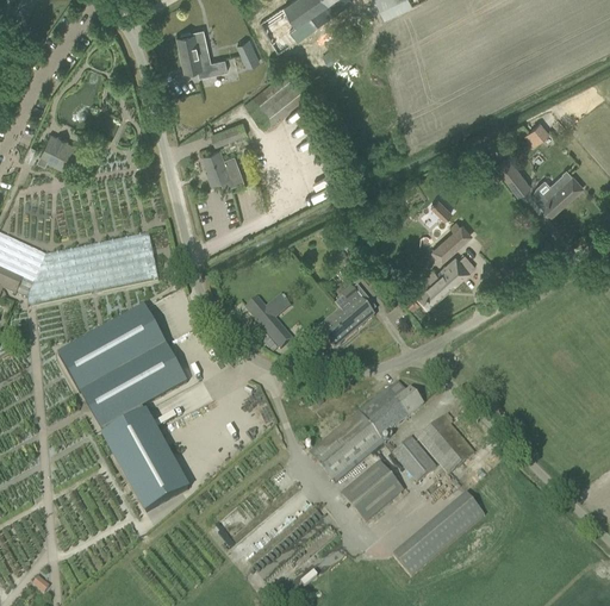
[(290,0),(260,20),(266,30),(280,50),(316,25),(313,20),(322,16),(323,17),(331,12),(325,4),(330,0),(335,0),(337,5),(344,0),(290,0)]
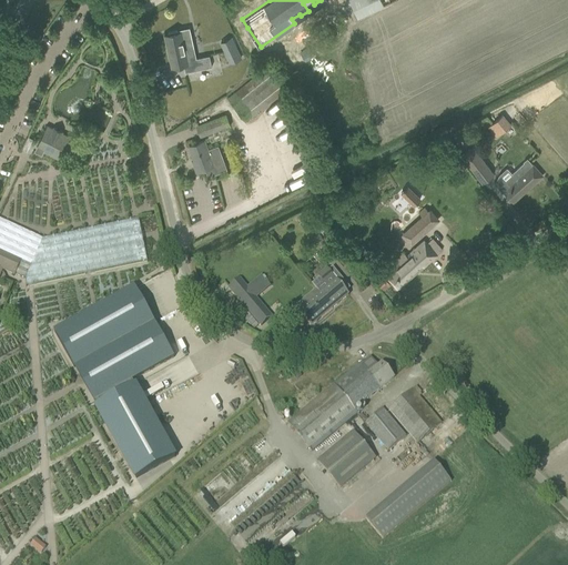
[(350,0),(357,16),(358,16),(391,0),(350,0)]
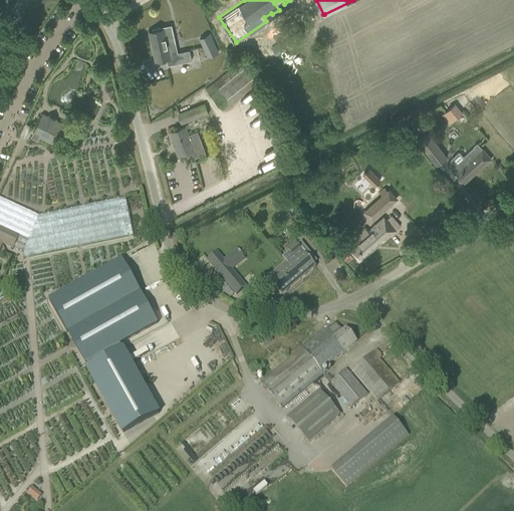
[(285,28),(291,38),(303,30),(297,21),(285,28)]
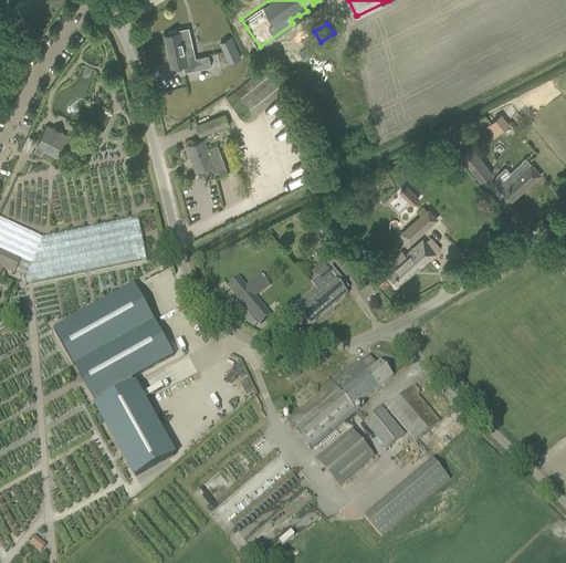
[(168,31),(164,32),(170,64),(182,62),(185,70),(211,63),(208,52),(196,54),(194,44),(192,44),(190,35),(182,37),(181,28),(176,29),(176,28),(167,29),(168,31)]
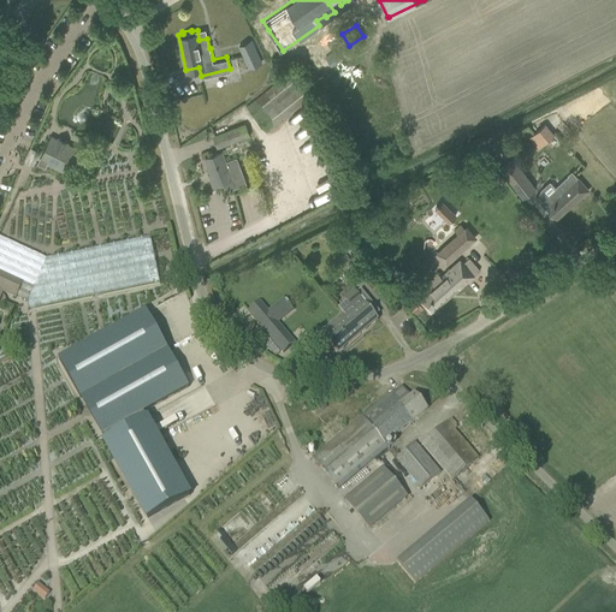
[(250,39),(240,43),(249,65),(261,59),(250,39)]
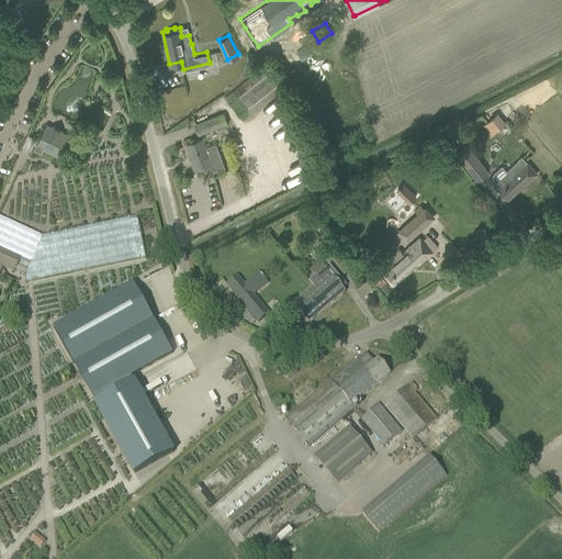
[(224,94),(243,118),(283,86),(266,62),(224,94)]
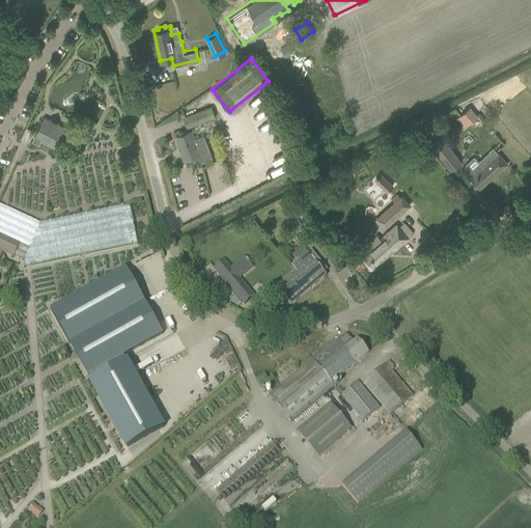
[(457,114),(465,122),(477,112),(470,104),(457,114)]
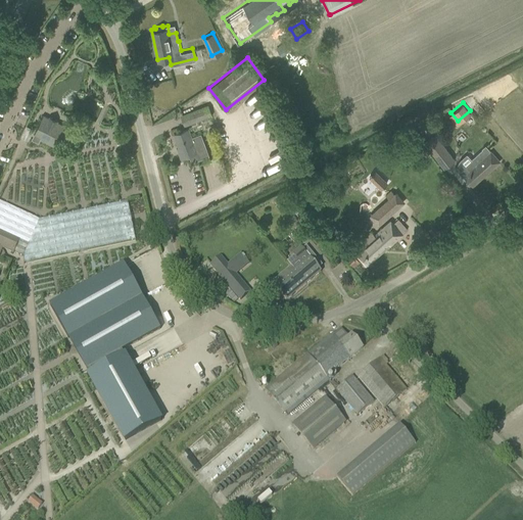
[(181,113),(185,123),(211,112),(208,103),(181,113)]
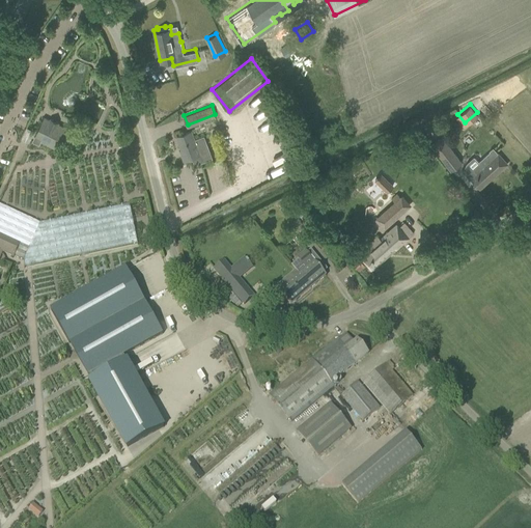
[(36,131),(33,138),(39,141),(42,137),(57,144),(63,132),(66,126),(60,122),(45,115),(36,131)]
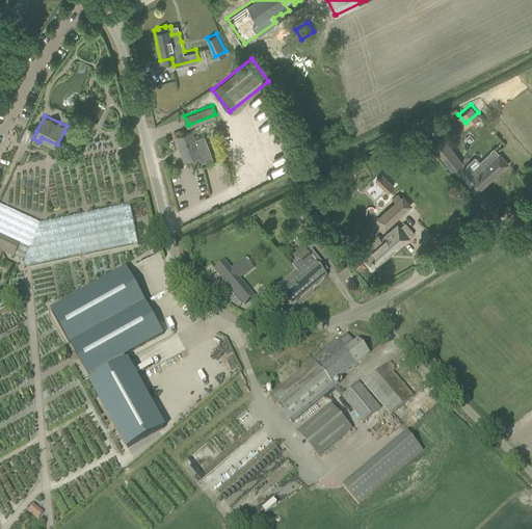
[(25,124),(21,136),(29,138),(33,126),(25,124)]
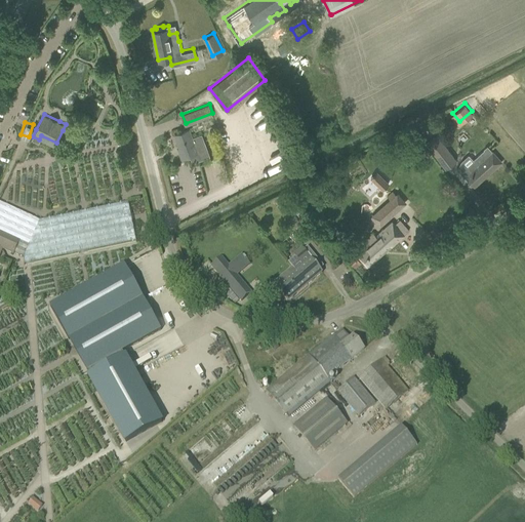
[(185,128),(174,132),(180,149),(179,149),(182,156),(190,153),(192,160),(210,154),(201,131),(191,135),(188,127),(185,128)]
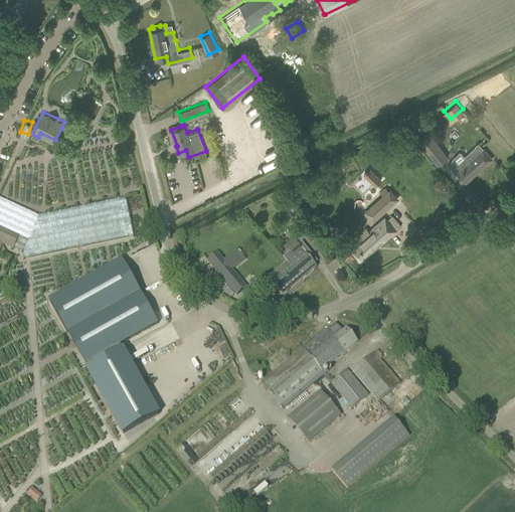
[(418,139),(437,164),(448,155),(428,131),(418,139)]
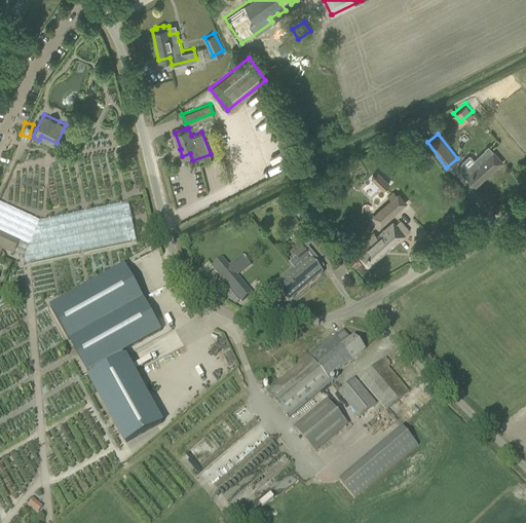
[(462,158),(457,166),(460,170),(465,176),(466,174),(474,182),(479,177),(481,179),(501,160),(488,145),(486,147),(485,147),(475,156),(474,157),(468,152),(462,158)]
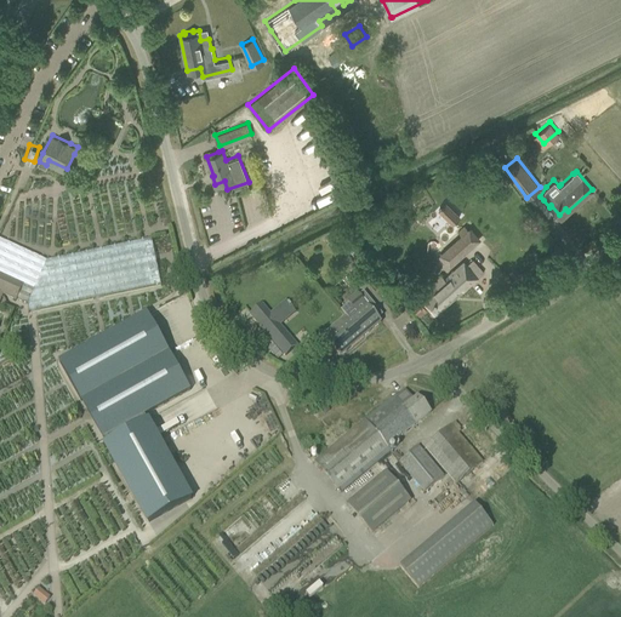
[(314,199),(337,190),(332,178),(324,181),(326,188),(312,193),(314,199)]
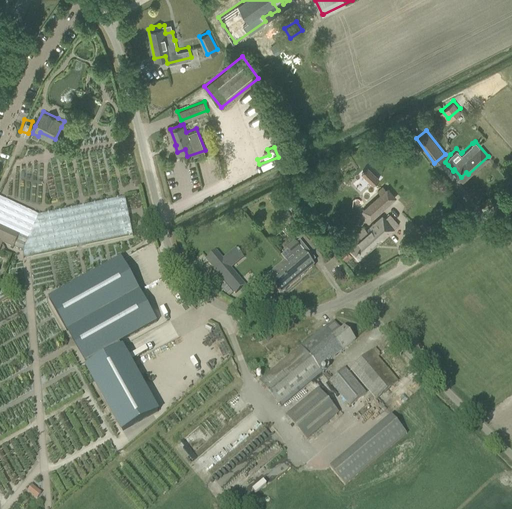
[(369,166),(364,172),(376,182),(382,176),(369,166)]
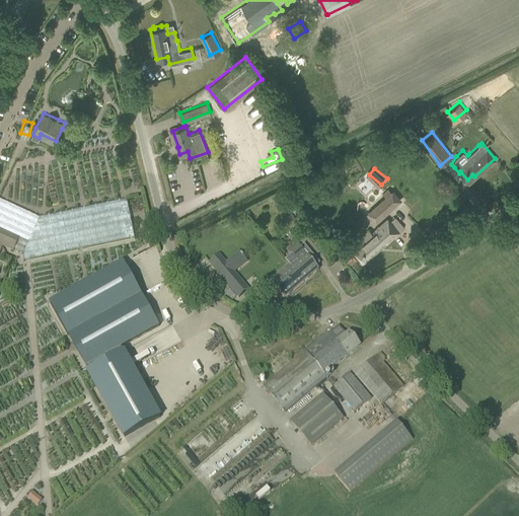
[(370,208),(378,217),(402,196),(394,187),(391,190),(388,186),(382,191),(385,195),(370,208)]
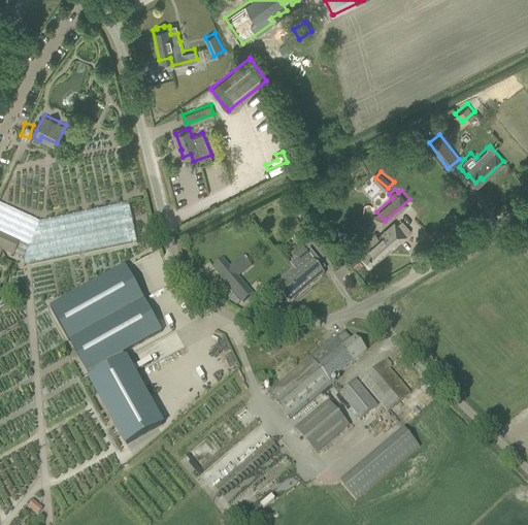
[(0,253),(2,250),(13,254),(14,253),(23,256),(24,264),(127,242),(137,240),(129,201),(40,220),(6,204),(0,200),(0,253)]
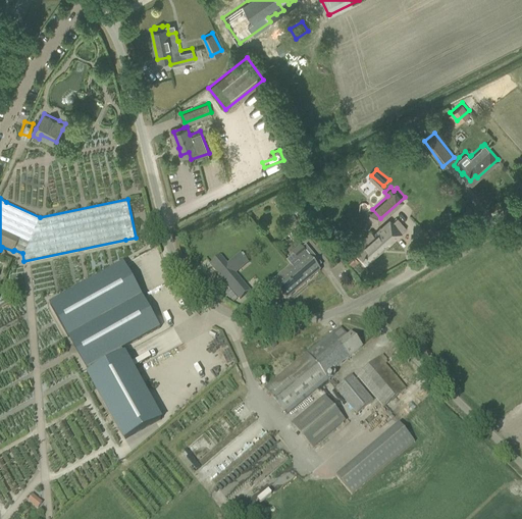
[(390,217),(373,231),(370,227),(363,235),(367,239),(355,250),(366,262),(407,226),(397,216),(393,219),(390,217)]
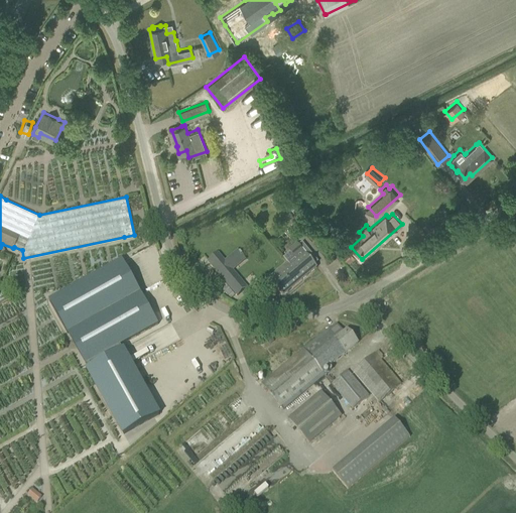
[(305,225),(298,217),(290,224),(297,232),(305,225)]
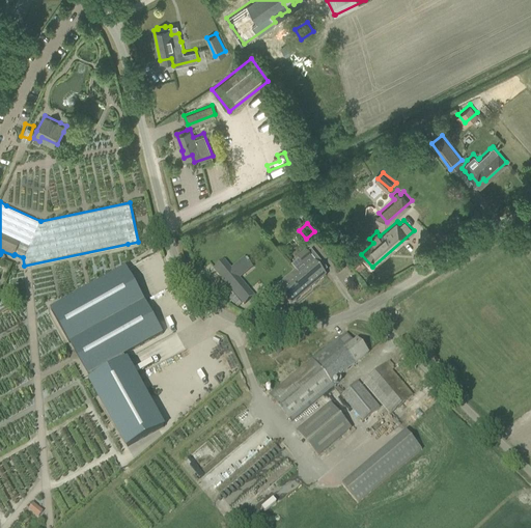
[(280,281),(270,290),(279,301),(284,297),(285,297),(290,303),(308,288),(310,286),(326,274),(324,271),(327,267),(311,248),(307,251),(305,249),(296,257),(298,259),(292,265),(296,268),(290,272),(280,281)]
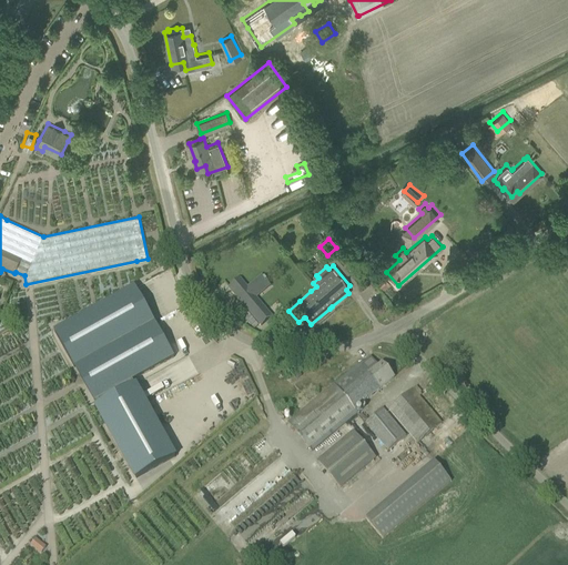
[(240,276),(229,285),(261,323),(272,314),(240,276)]
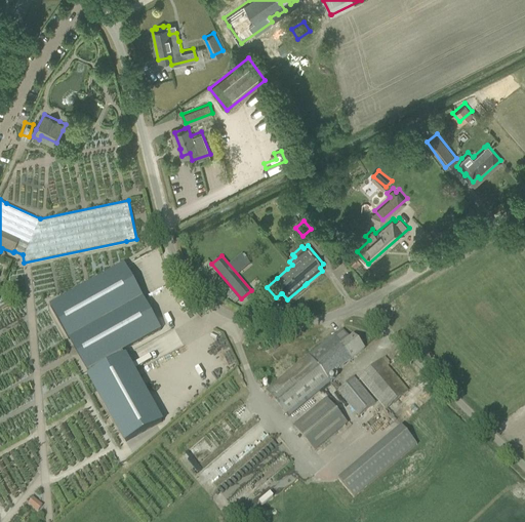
[(125,264),(50,306),(69,338),(82,330),(86,337),(91,346),(102,365),(88,373),(126,440),(161,420),(124,353),(122,350),(161,328),(125,264)]
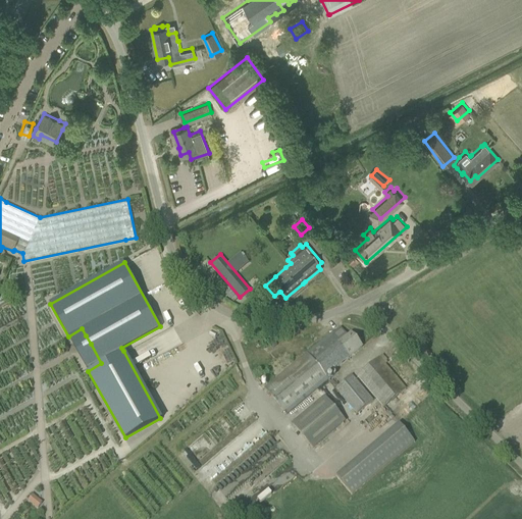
[(354,351),(362,345),(351,330),(347,333),(340,324),(332,330),(265,385),(283,411),(327,377),(325,373),(354,351)]
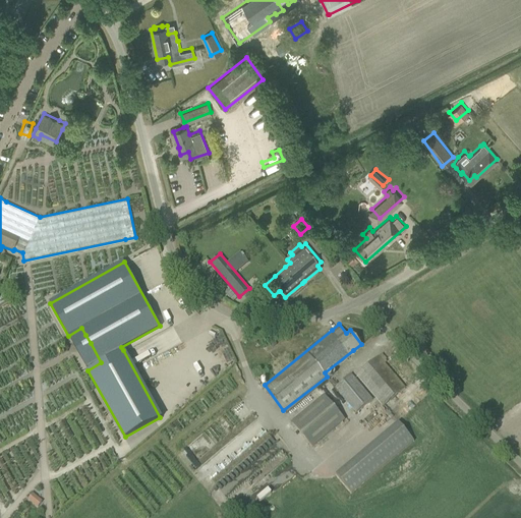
[(356,372),(383,404),(405,386),(379,354),(356,372)]
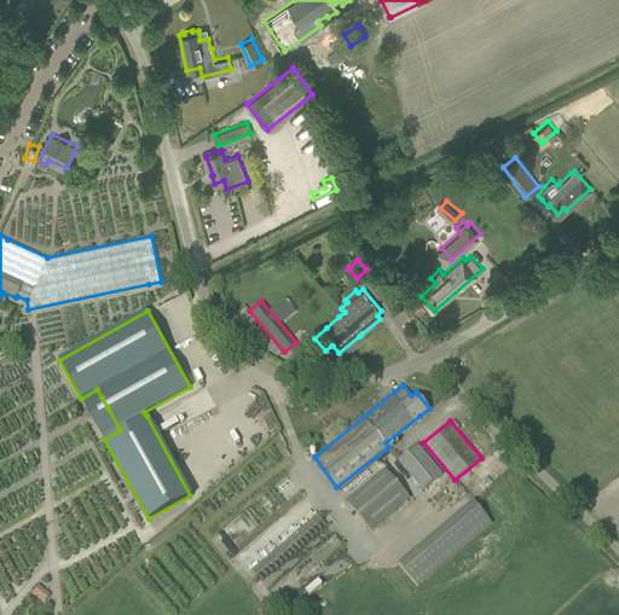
[(397,458),(422,488),(441,471),(417,441),(397,458)]
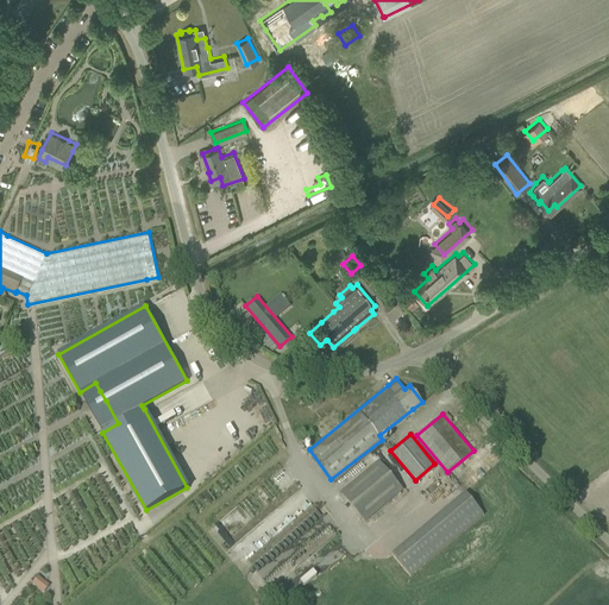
[(339,491),(364,521),(403,489),(378,459),(339,491)]
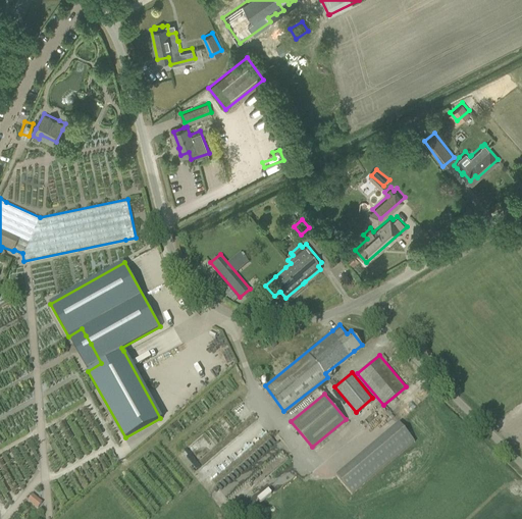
[(350,489),(415,440),(400,421),(335,471),(350,489)]
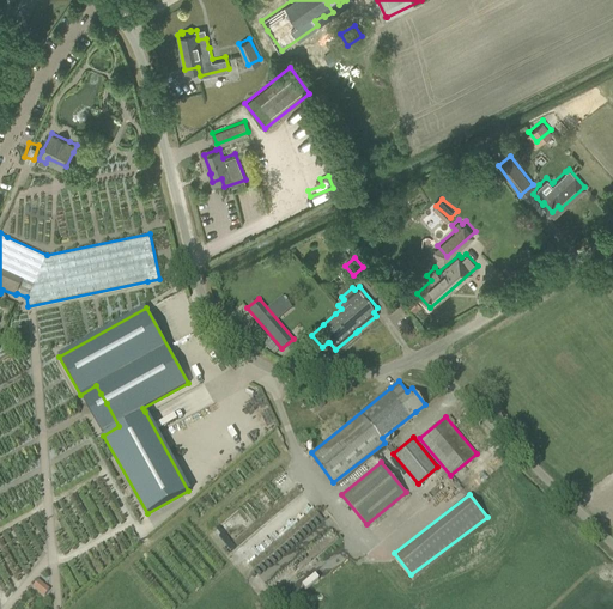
[(321,550),(296,572),(307,584),(331,562),(321,550)]
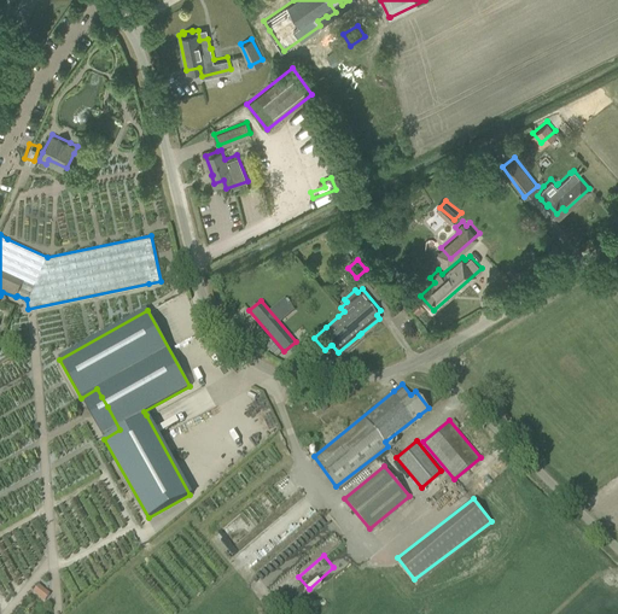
[(38,583),(31,590),(44,600),(50,592),(38,583)]
